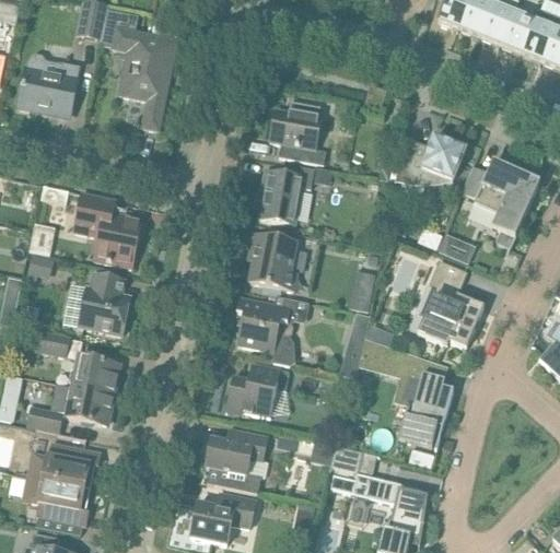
[(0,0),(0,16),(13,20),(16,0),(0,0)]
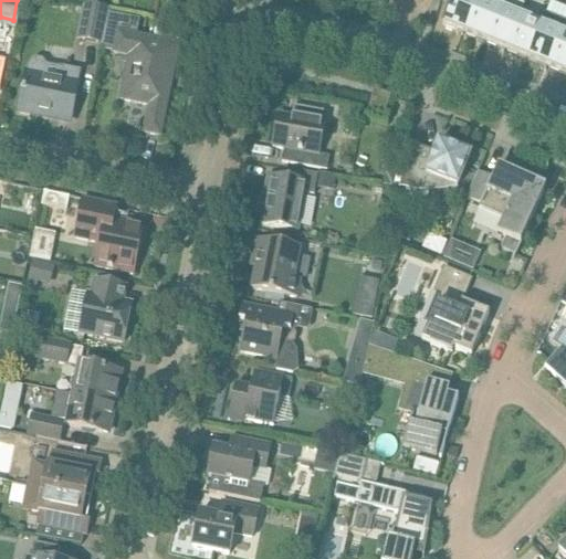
[(100,38),(107,2),(96,0),(85,0),(79,33),(100,38)]
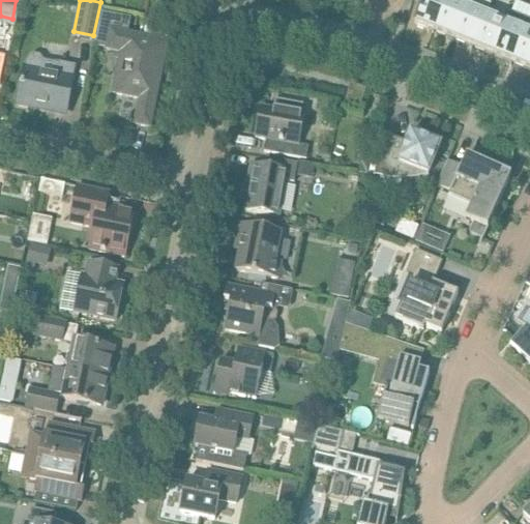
[(421,0),(414,19),(434,27),(445,0),(421,0)]
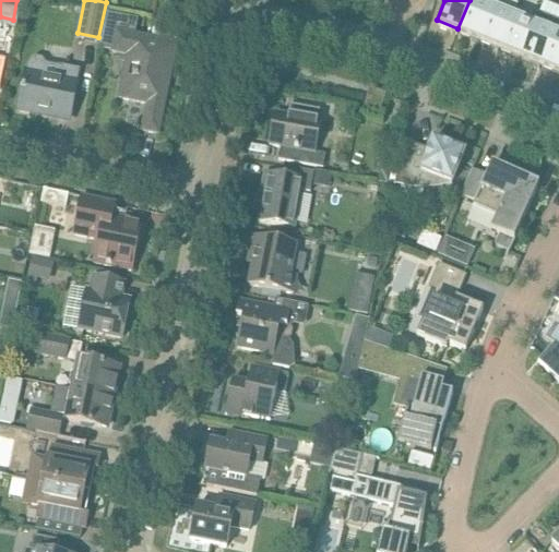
[(470,0),(458,28),(478,36),(494,1),(490,0),(470,0)]
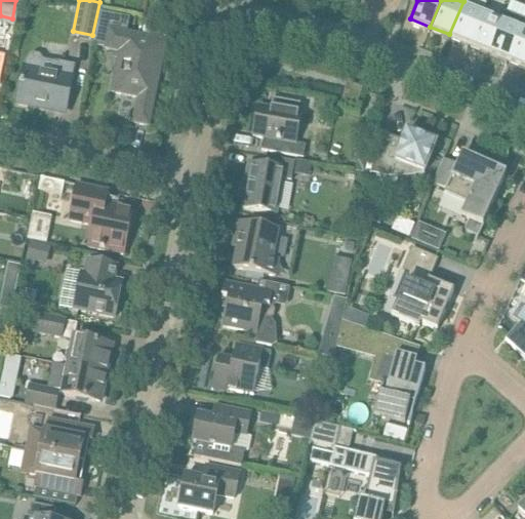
[(463,0),(463,1),(449,34),(469,42),(482,9),(486,0),(463,0)]
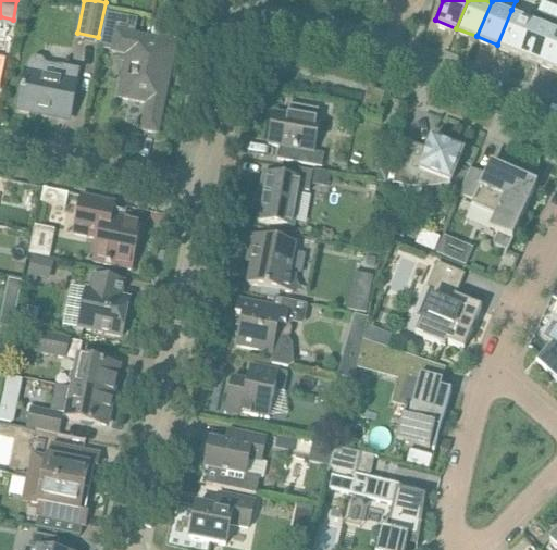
[(532,17),(518,53),(539,61),(553,26),(556,16),(536,8),(532,17)]
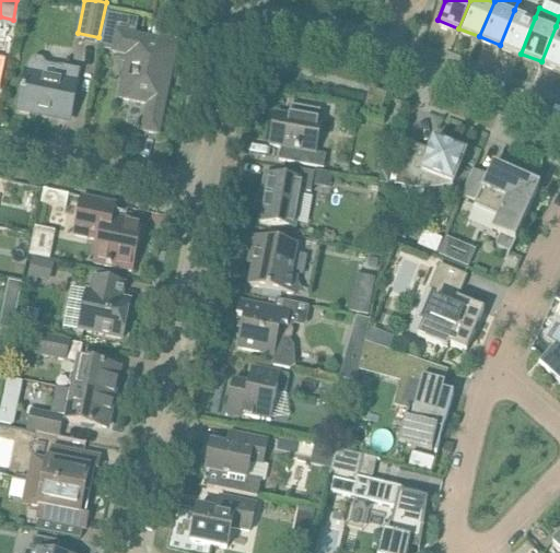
[(514,10),(500,45),(521,54),(535,18),(514,10)]
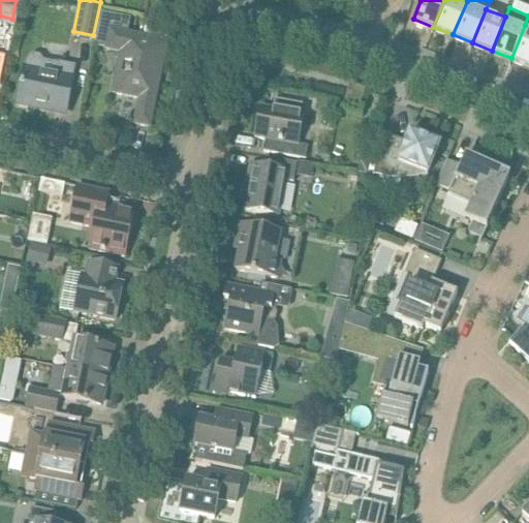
[(120,48),(112,88),(139,93),(134,119),(149,122),(166,37),(110,25),(105,44),(120,48)]
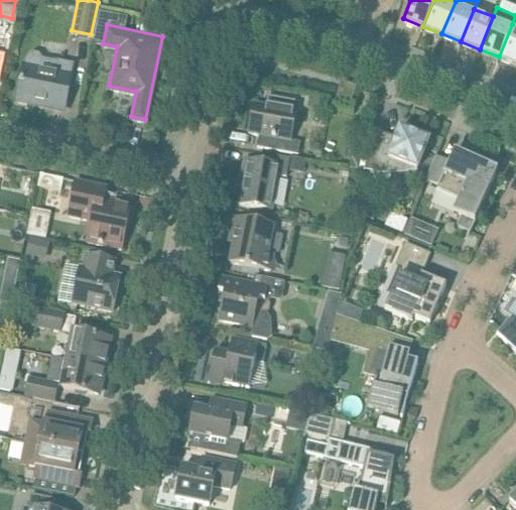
[(515,25),(512,24),(499,56),(515,62),(515,25)]
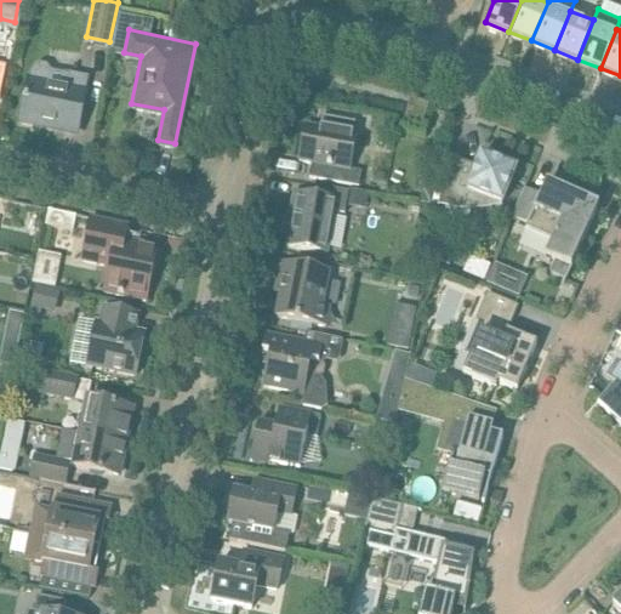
[(0,68),(6,70),(13,40),(0,37),(0,68)]
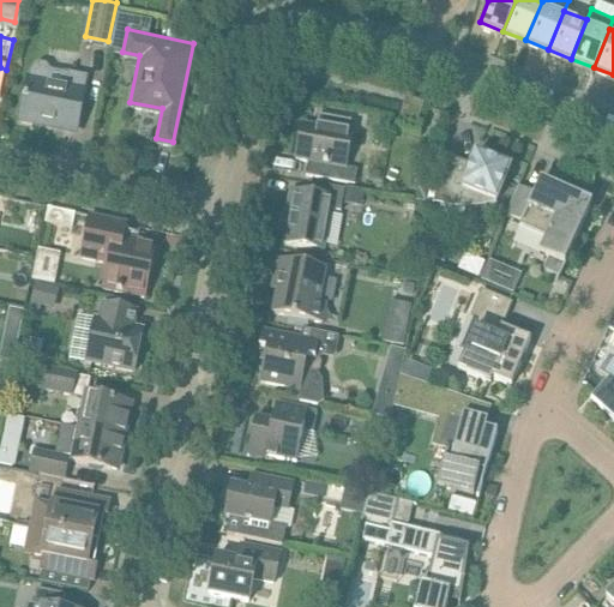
[(38,58),(32,61),(29,67),(24,95),(20,95),(18,107),(20,109),(19,115),(41,120),(42,115),(77,122),(88,71),(68,67),(65,80),(48,77),(49,71),(49,65),(44,59),(38,58)]
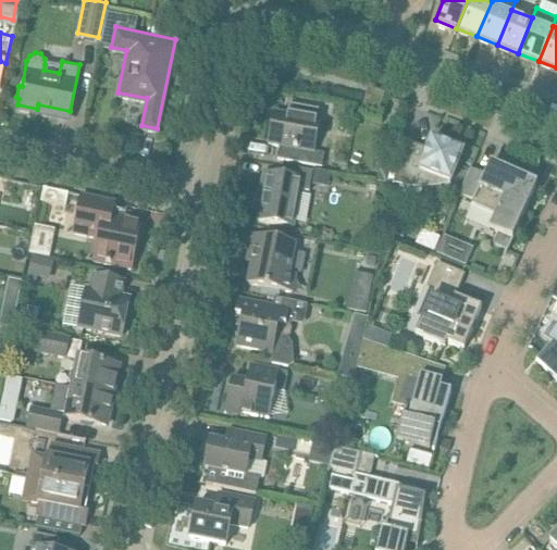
[(273,108),(268,139),(279,141),(276,154),(321,162),(323,149),(313,147),(319,115),(317,115),(308,113),(310,103),(288,99),(287,110),(273,108)]
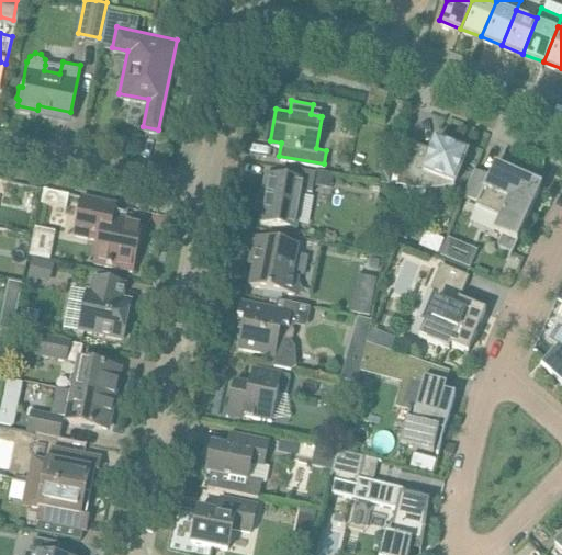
[(465,148),(435,136),(431,146),(406,136),(406,134),(405,134),(395,181),(397,181),(397,179),(404,181),(412,182),(419,182),(426,181),(434,179),(440,176),(440,174),(453,180),(465,148)]
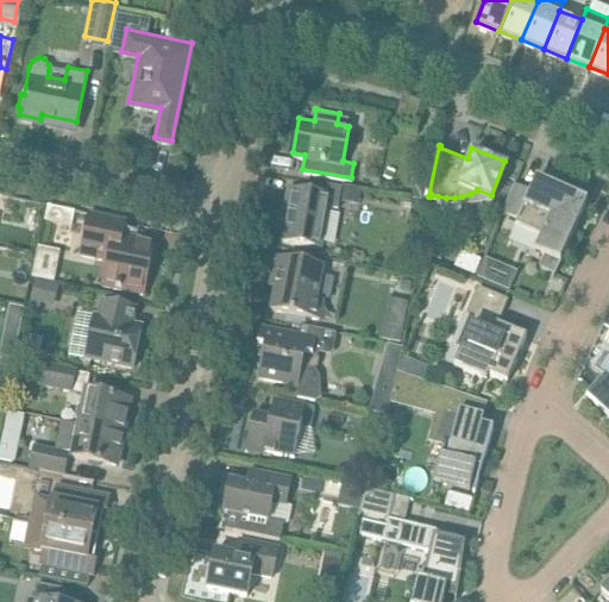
[(514,180),(502,209),(516,215),(515,220),(541,232),(535,245),(547,251),(544,259),(557,265),(570,237),(569,237),(586,198),(535,174),(529,187),(514,180)]
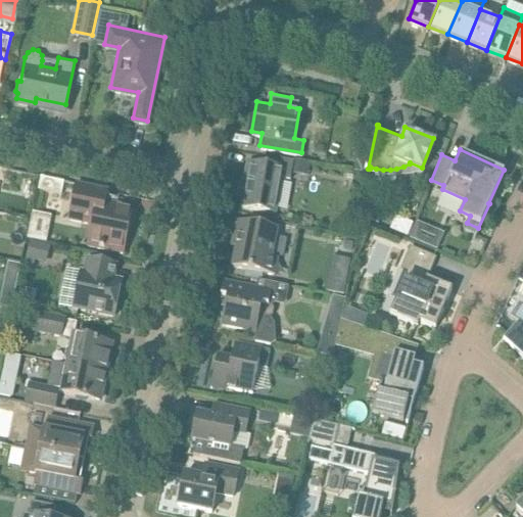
[(245,188),(242,202),(275,208),(281,174),(290,176),(293,156),(263,151),(262,160),(247,158),(244,176),(247,177),(245,188)]
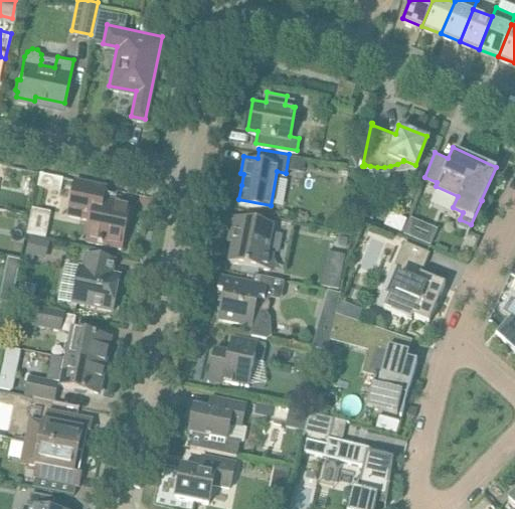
[(291,155),(289,167),(302,169),(304,157),(291,155)]
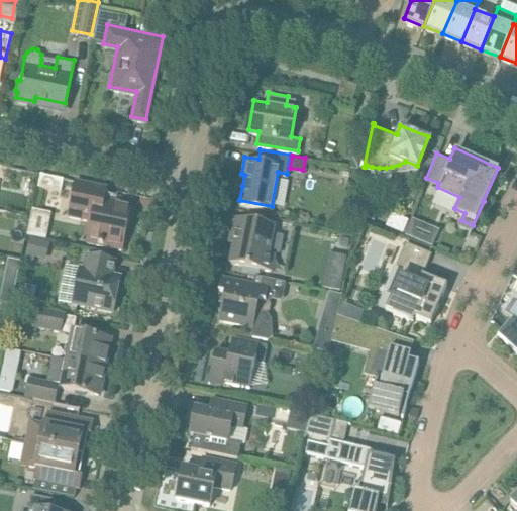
[(40,170),(37,183),(61,188),(64,175),(40,170)]
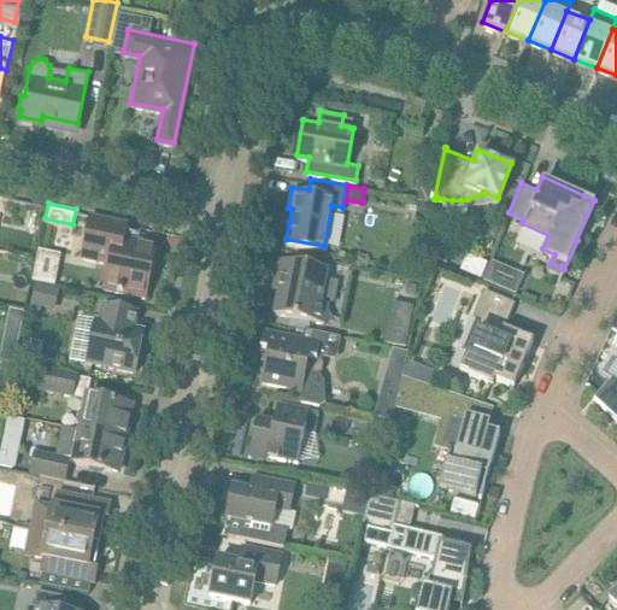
[(123,233),(127,220),(88,211),(80,253),(107,259),(103,285),(145,294),(156,240),(123,233)]
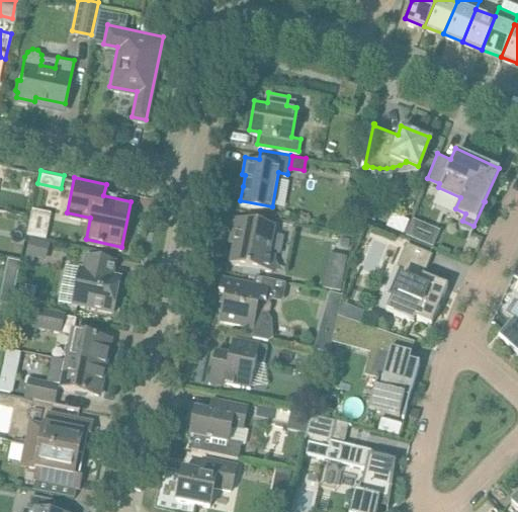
[(375,218),(379,200),(363,196),(360,211),(375,218)]
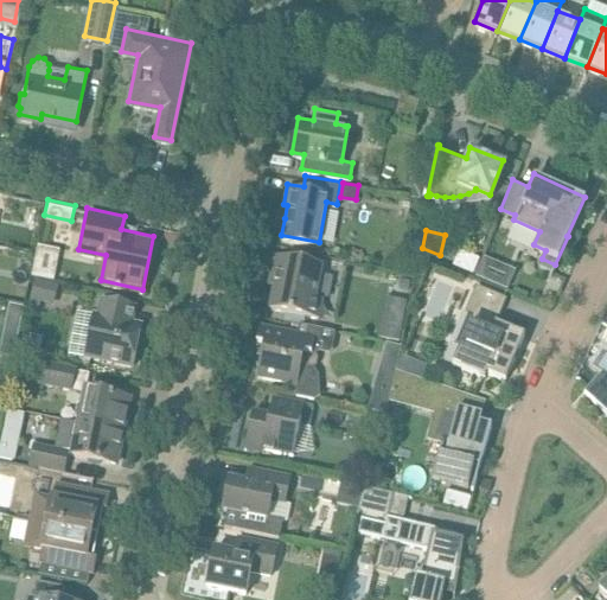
[(59,241),(37,236),(31,267),(52,272),(59,241)]
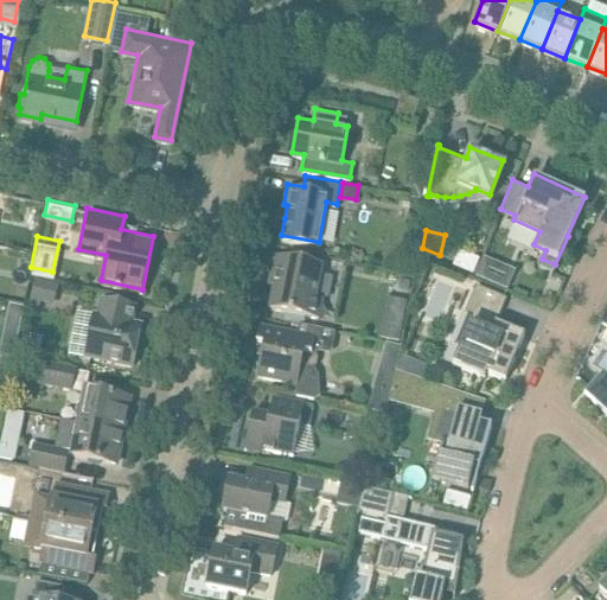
[(471,266),(477,254),(459,247),(453,259),(471,266)]
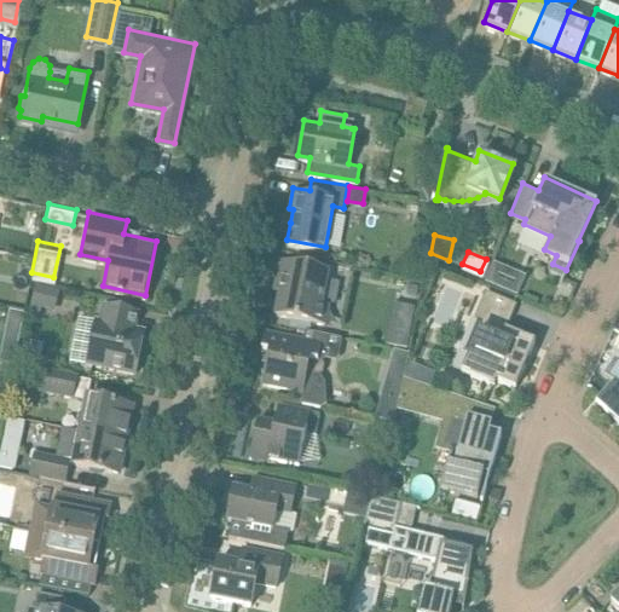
[(278,289),(275,310),(291,313),(289,322),(308,325),(311,317),(324,321),(328,301),(320,300),(328,266),(279,257),(276,275),(282,276),(278,289)]
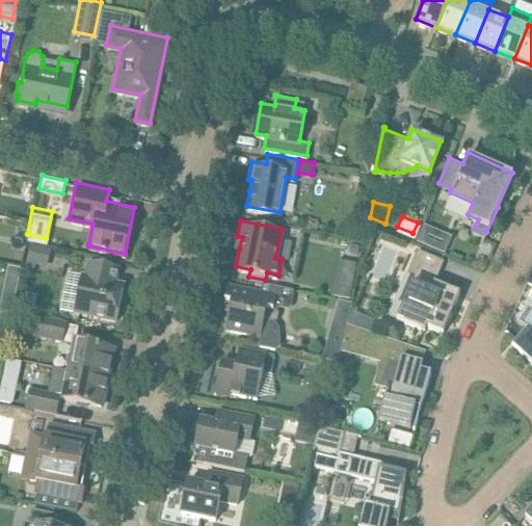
[(28,242),(25,255),(36,257),(45,259),(47,246),(28,242)]
